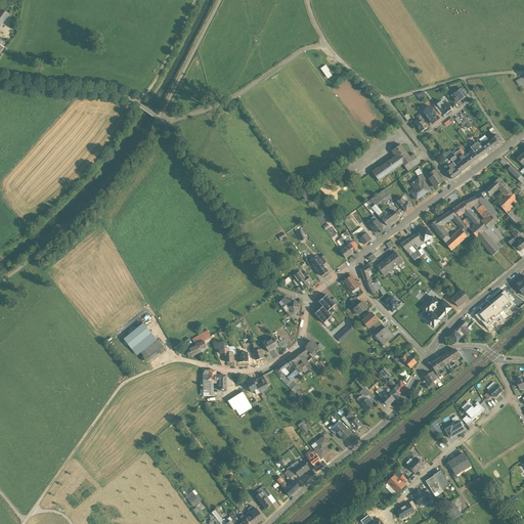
[(326,64),(320,69),(329,79),(333,76),(329,72),(331,70),(326,64)]
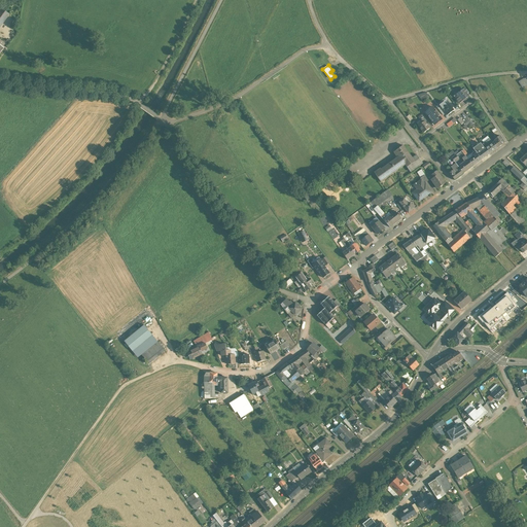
[(464,90),(457,95),(459,97),(462,102),(469,97),(467,94),(468,93),(466,91),(465,92),(464,90)]
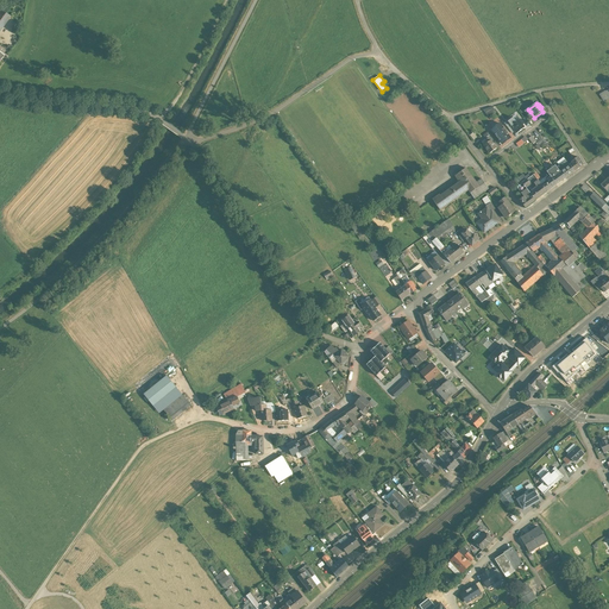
[(512,126),(515,132),(516,133),(525,127),(522,125),(523,124),(521,120),(520,121),(519,121),(513,126),(512,126)]
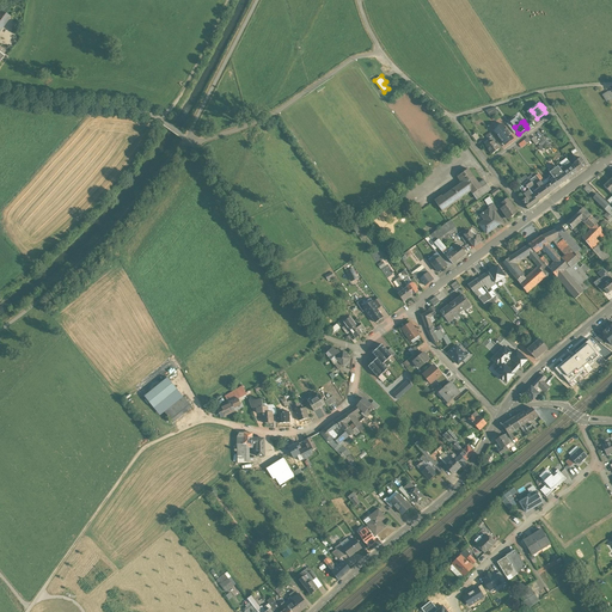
[(503,127),(495,133),(505,145),(513,139),(510,136),(513,135),(510,133),(508,134),(506,130),(503,127)]
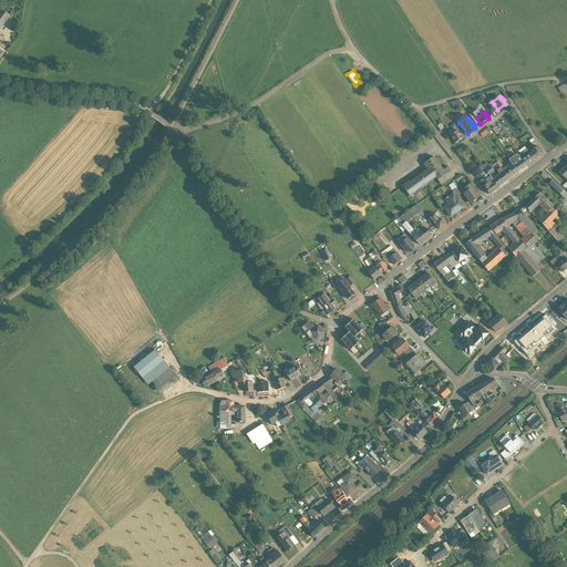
[(472,119),(468,121),(471,124),(473,123),(475,125),(473,126),(475,129),(478,126),(477,125),(473,120),(472,119)]
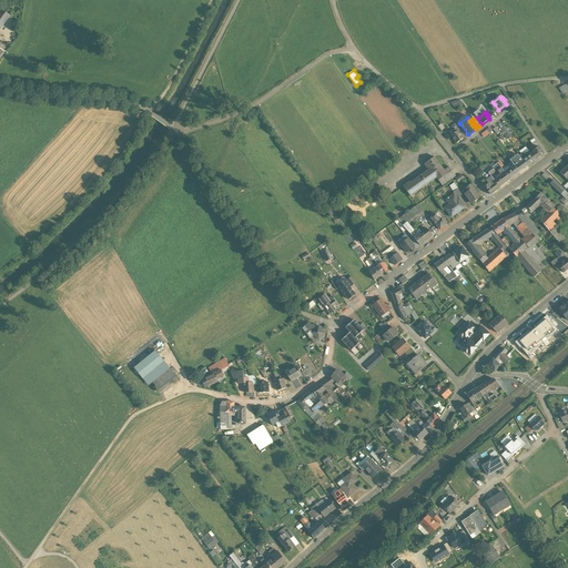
[(487,130),(489,133),(494,130),(496,133),(499,131),(494,124),(487,130)]
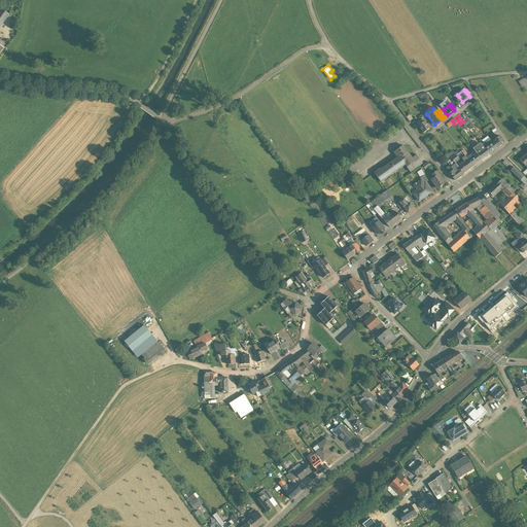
[(429,129),(424,121),(423,123),(422,121),(420,123),(421,125),(419,126),(424,133),(429,129)]
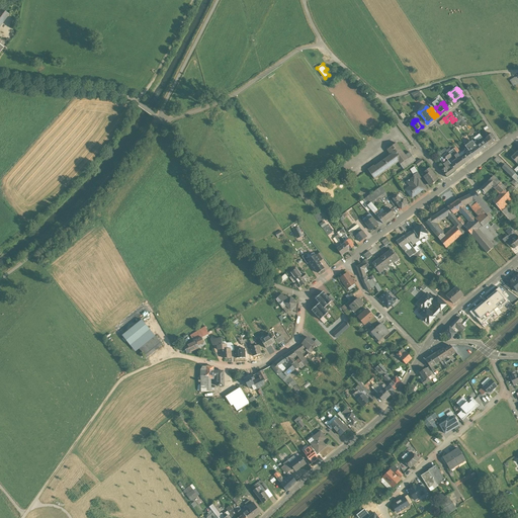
[(488,128),(483,133),(480,135),(482,137),(484,136),(490,132),(488,128)]
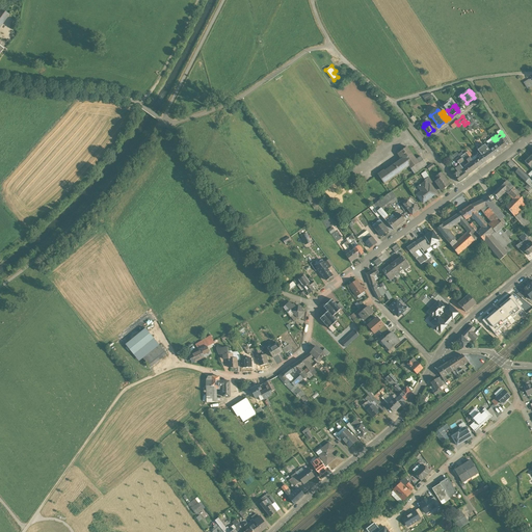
[(504,137),(501,139),(499,140),(500,140),(499,141),(500,143),(498,144),(501,150),(509,144),(504,137)]
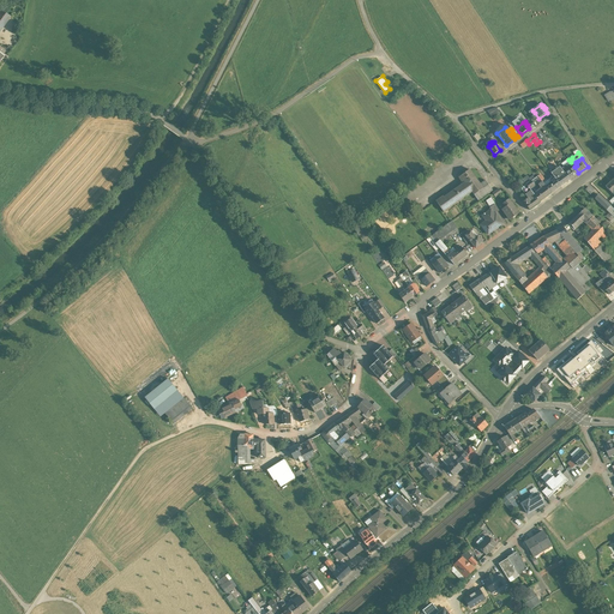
[(571,163),(561,169),(565,174),(575,167),(572,164),(571,162),(571,163)]
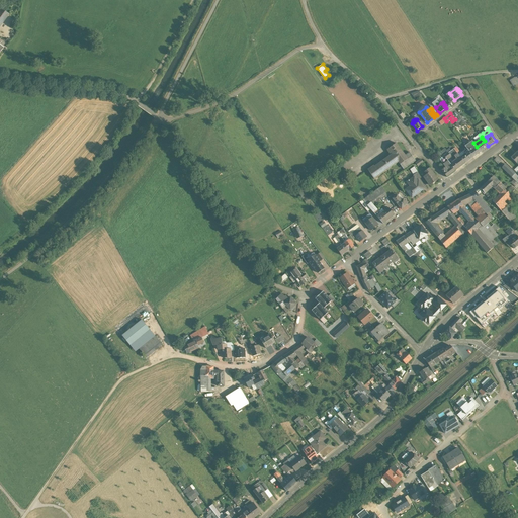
[(477,147),(473,143),(472,141),(464,147),(468,151),(473,157),(481,152),(477,147)]
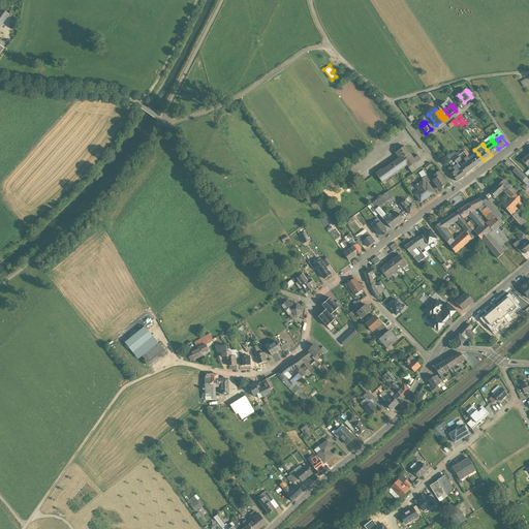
[(495,144),(487,150),(491,155),(498,149),(495,144)]
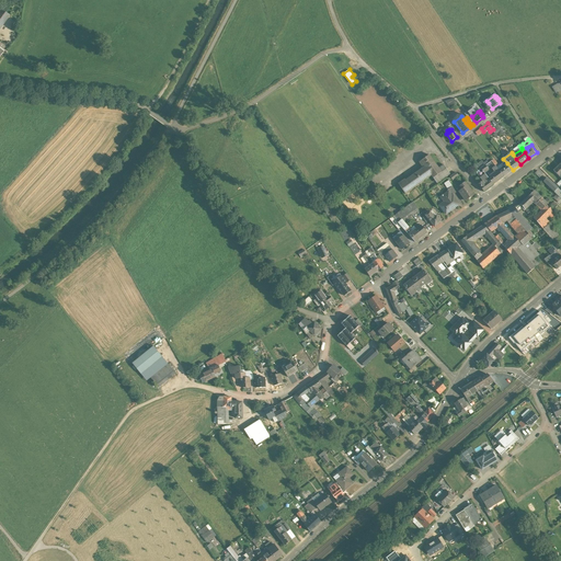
[(432,175),(436,183),(449,174),(443,164),(438,168),(430,155),(419,162),(423,168),(405,181),(404,180),(398,184),(405,194),(432,175)]
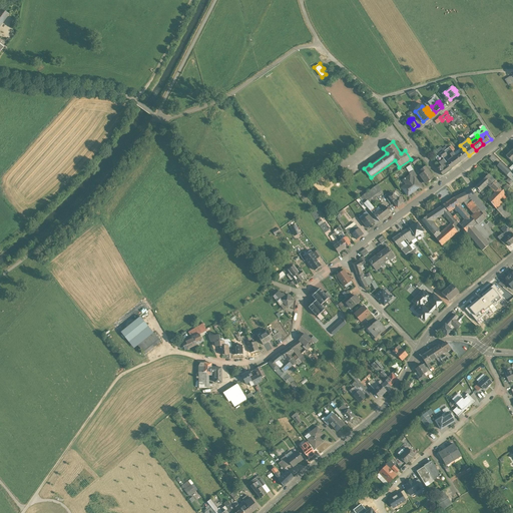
[(464,149),(456,155),(461,161),(469,155),(464,149)]
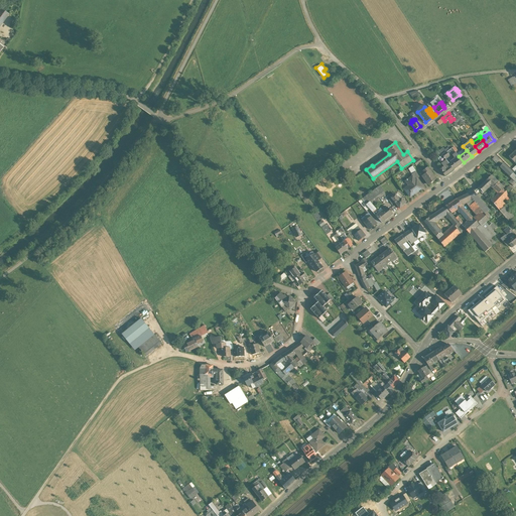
[(456,158),(448,163),(454,169),(464,162),(459,156),(456,158)]
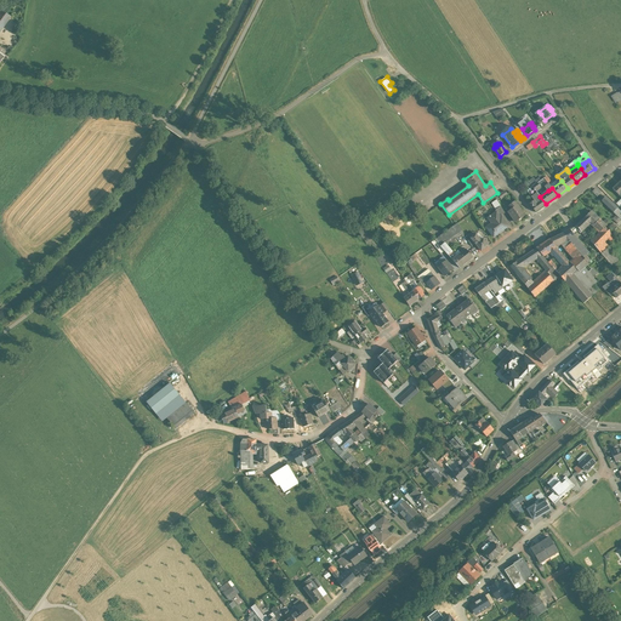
[(535,191),(529,195),(534,201),(529,204),(535,212),(546,204),(540,197),(535,191)]
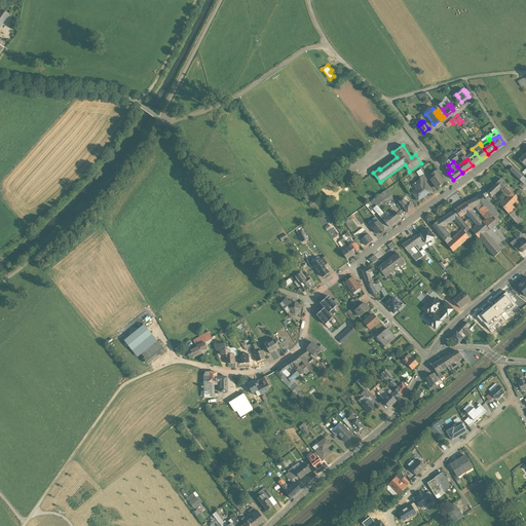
[(525,179),(513,166),(510,171),(522,182),(525,179)]
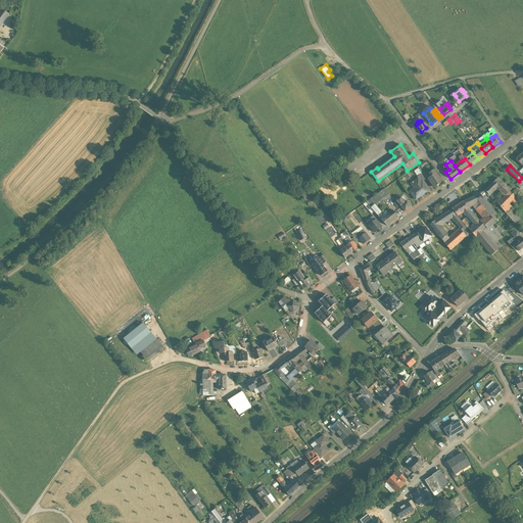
[(422,174),(417,178),(418,179),(421,183),(425,180),(422,174)]
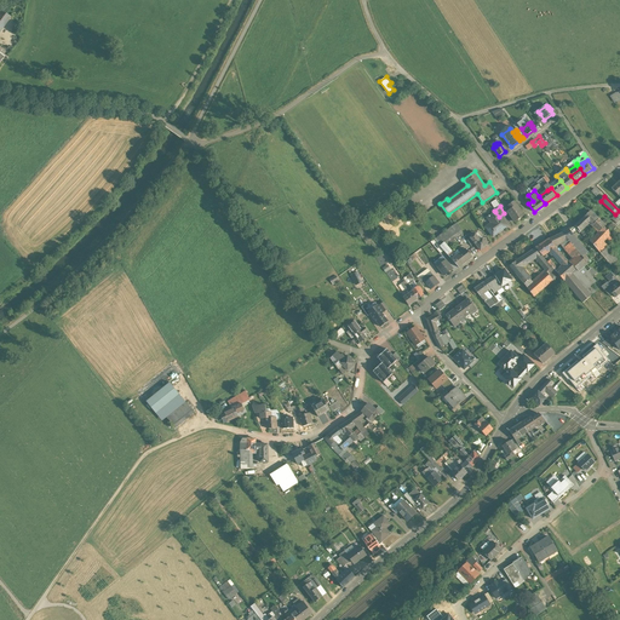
[(510,210),(507,212),(515,223),(523,216),(516,206),(510,210)]
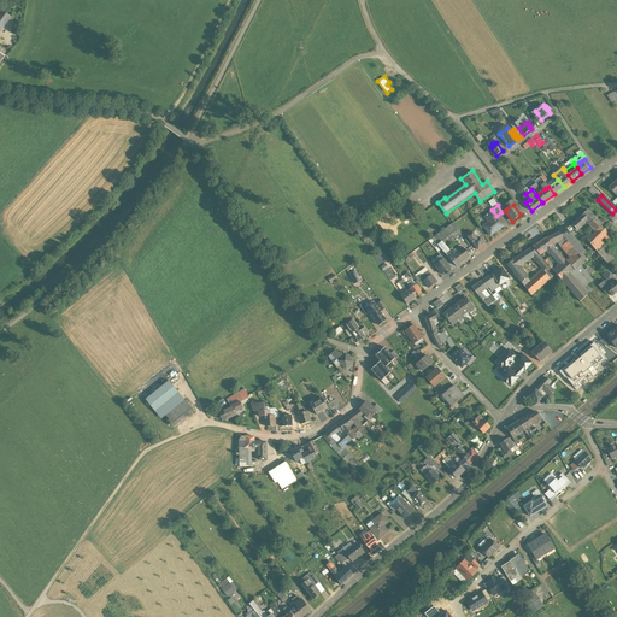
[(595,218),(587,210),(581,217),(586,222),(589,225),(595,218)]
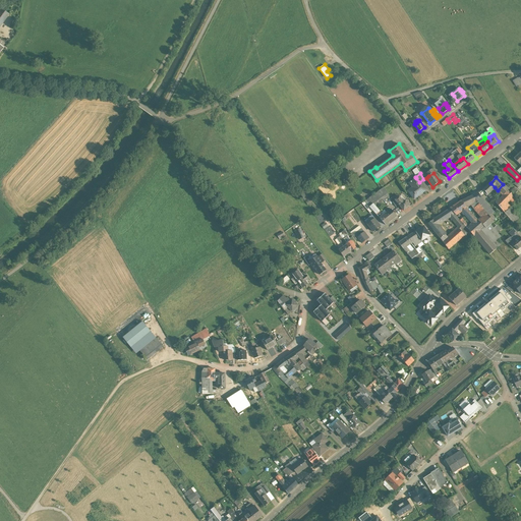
[(413,186),(408,191),(414,199),(420,194),(419,194),(426,189),(423,185),(422,185),(419,182),(416,178),(410,182),(413,186)]
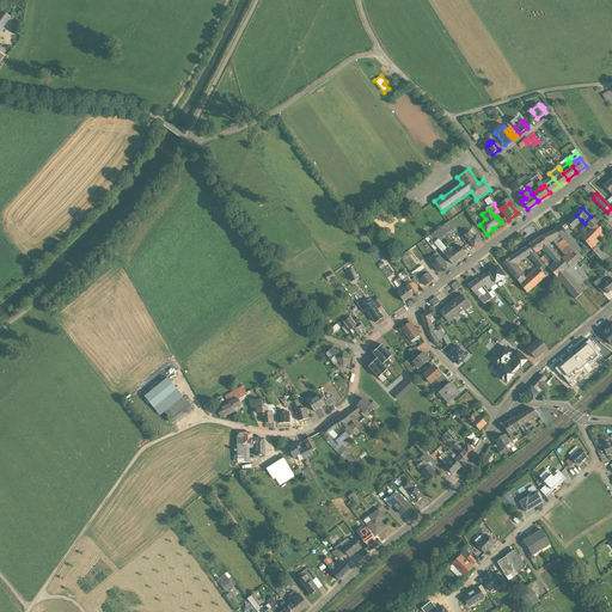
[(576,215),(568,222),(571,227),(571,228),(575,226),(581,220),(576,215)]
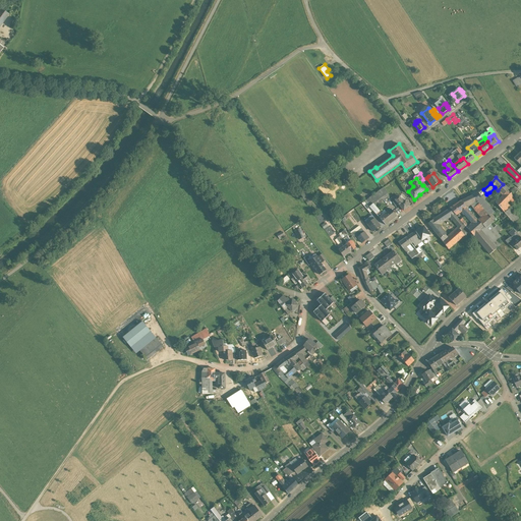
[(503,184),(498,190),(504,195),(509,189),(503,184)]
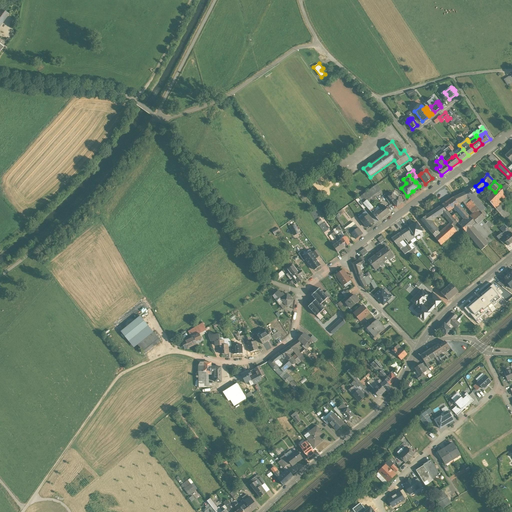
[(377,184),(358,198),(363,203),(366,200),(368,203),(382,193),(377,184)]
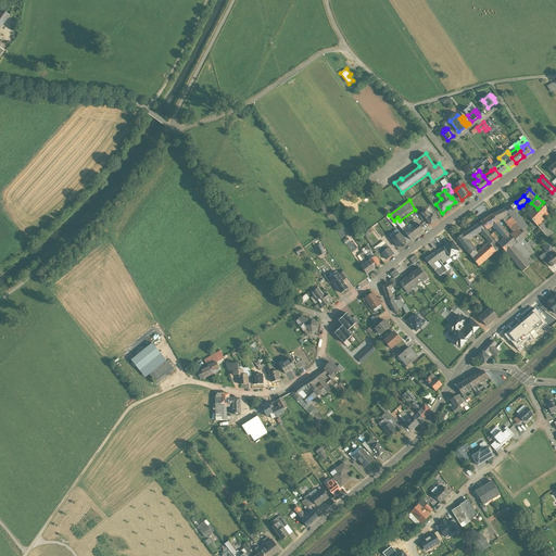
[(538,209),(536,209),(530,215),(529,217),(534,223),(540,217),(550,209),(547,206),(545,204),(543,202),(538,209)]
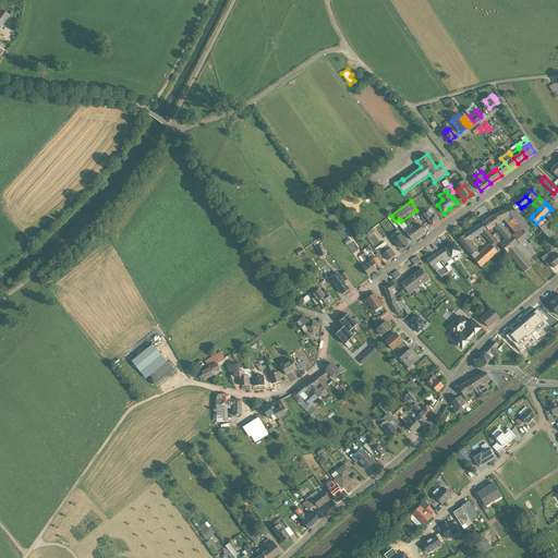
[(514,205),(506,210),(509,215),(513,219),(517,223),(521,219),(514,211),(518,209),(514,205)]
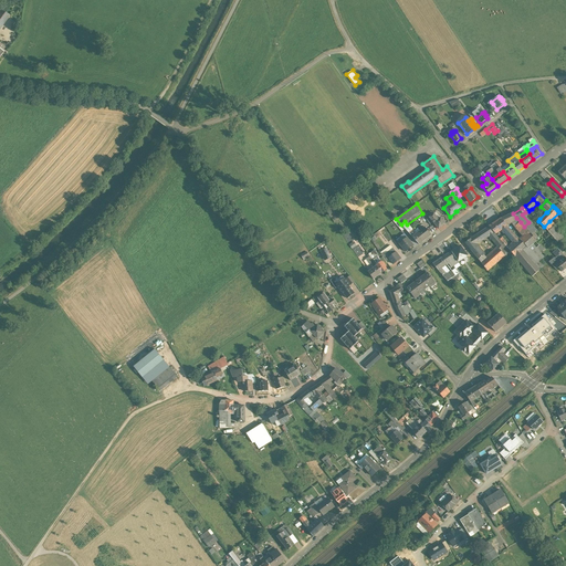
[(540,219),(532,209),(528,211),(533,216),(534,215),(538,221),(540,219)]
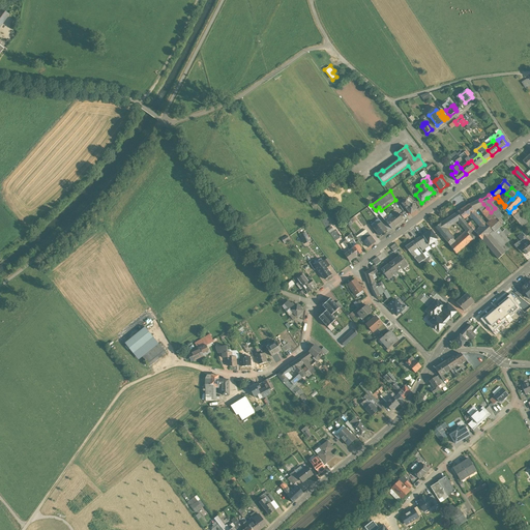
[(524,199),(514,207),(519,211),(528,203),(524,199)]
